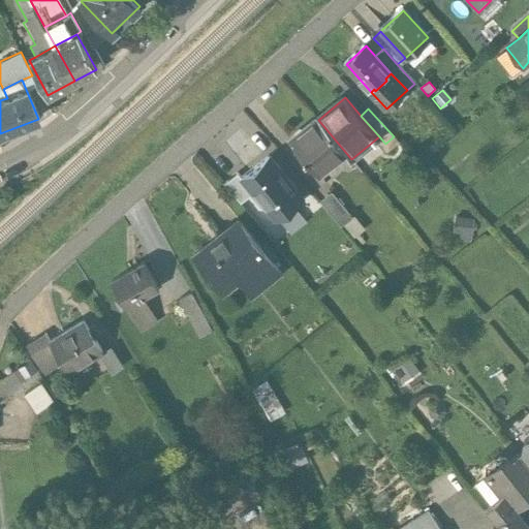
[(318,177),(346,153),(318,120),(290,144),(304,159),(302,160),(306,165),(307,163),(318,177)]
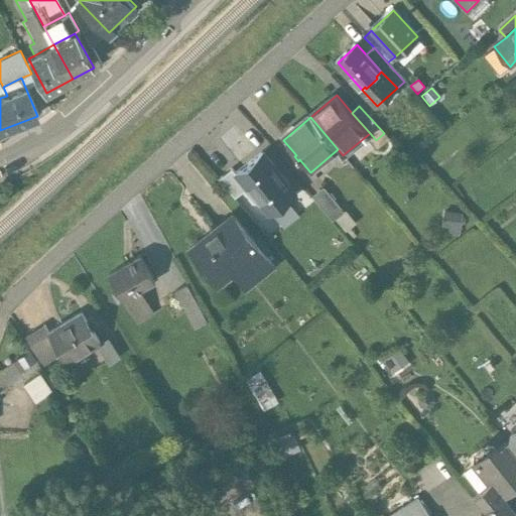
[(300,196),(266,154),(238,176),(249,190),(272,218),(300,196)]
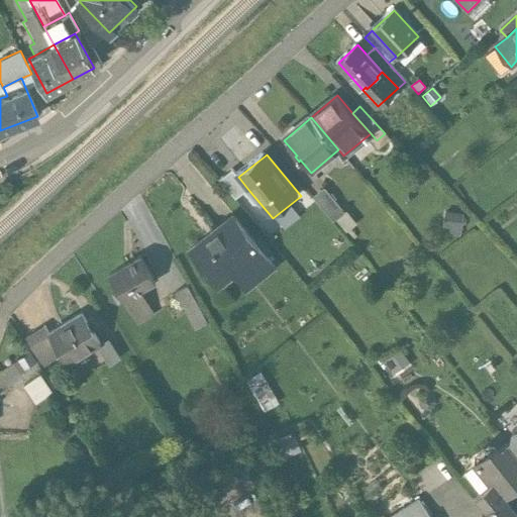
[(237,201),(249,191),(238,177),(235,173),(222,183),(237,201)]
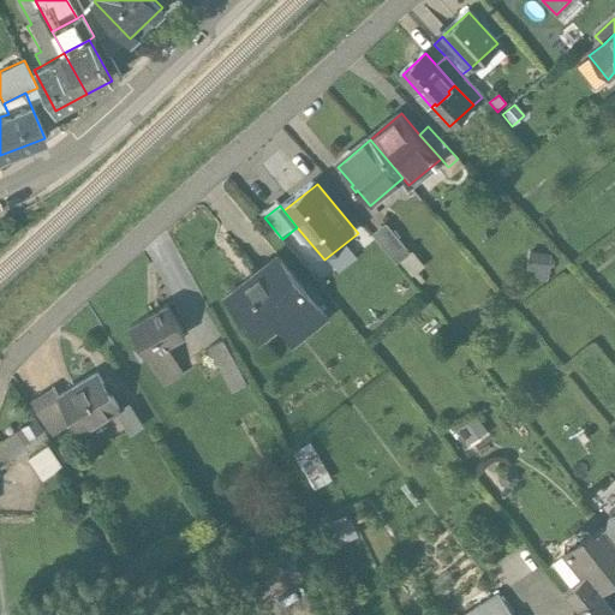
[(398,263),(410,254),(387,227),(375,237),(398,263)]
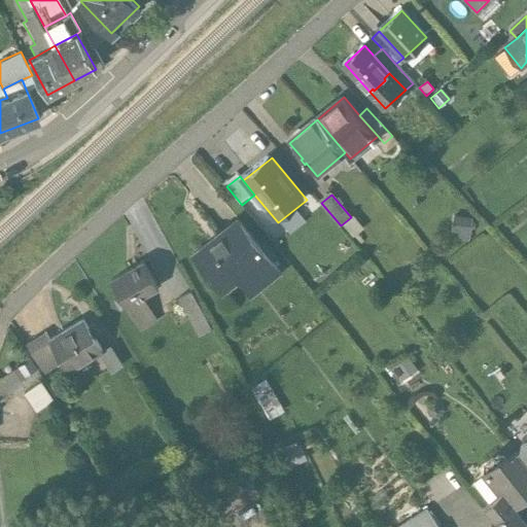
[(351,217),(341,225),(353,238),(364,229),(353,215),(351,217)]
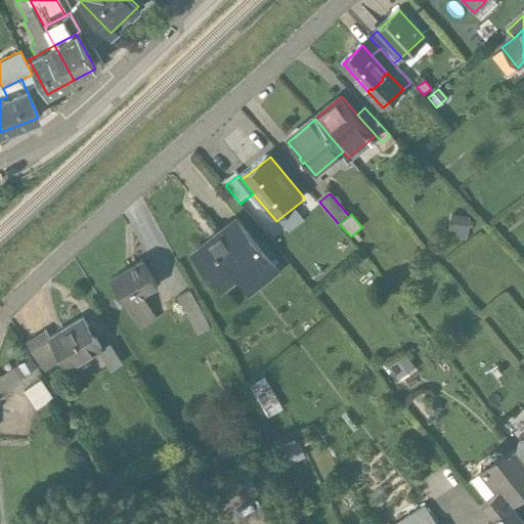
[(468,219),(449,217),(446,239),(466,242),(468,219)]
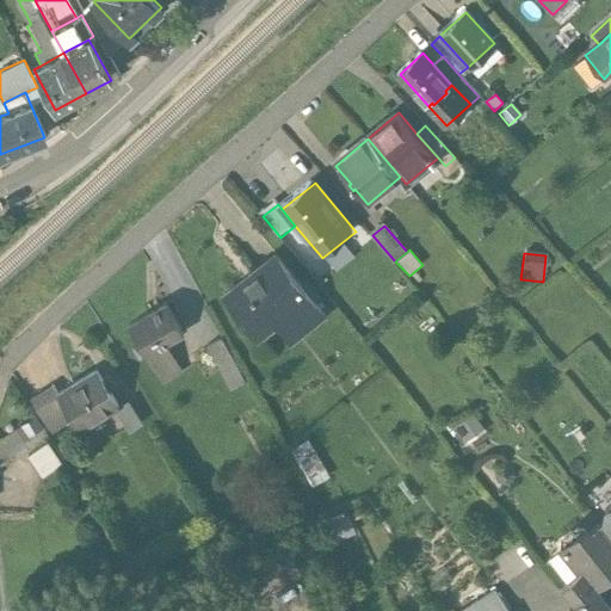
[(323,319),(275,258),(222,300),(255,340),(275,325),(291,345),(323,319)]
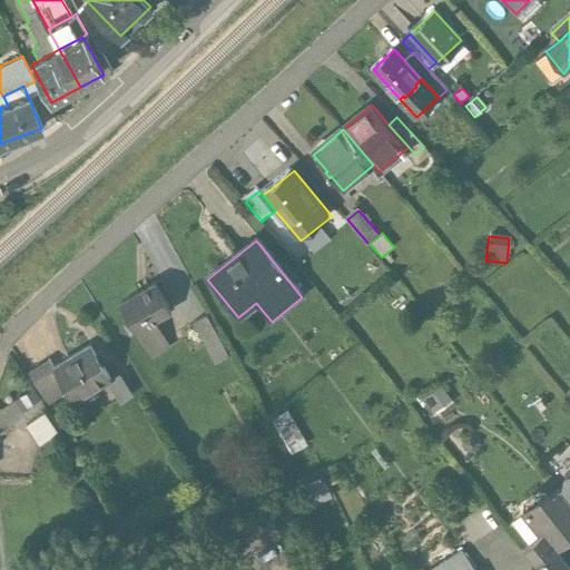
[(169,314),(155,288),(120,307),(129,323),(124,326),(130,337),(136,334),(155,323),(169,314)]
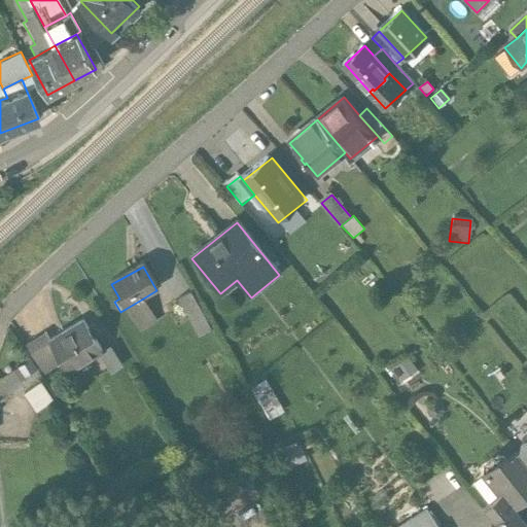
[(157,324),(143,299),(126,309),(140,334),(157,324)]
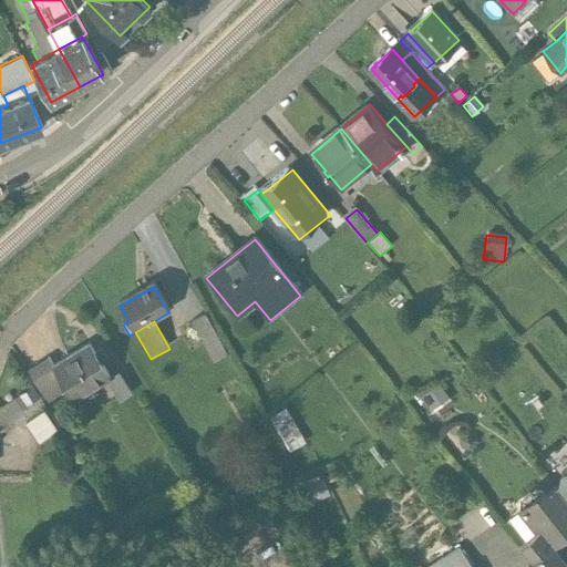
[(214,363),(225,357),(206,321),(194,328),(214,363)]
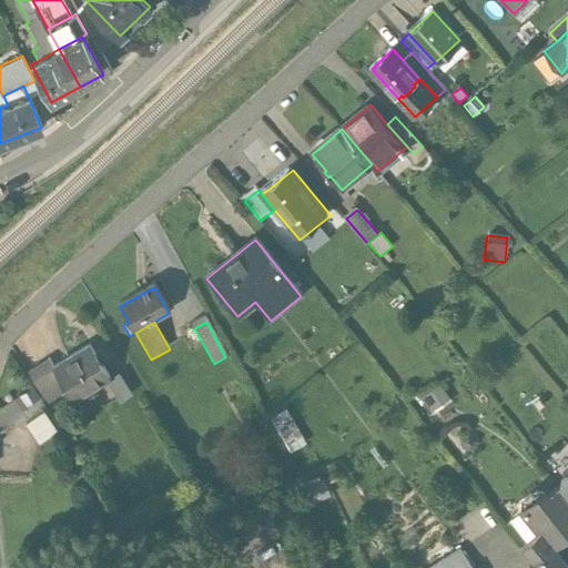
[(97,358),(90,348),(54,369),(69,394),(74,403),(78,401),(78,402),(90,395),(89,393),(108,383),(110,381),(101,365),(107,362),(102,355),(97,358)]
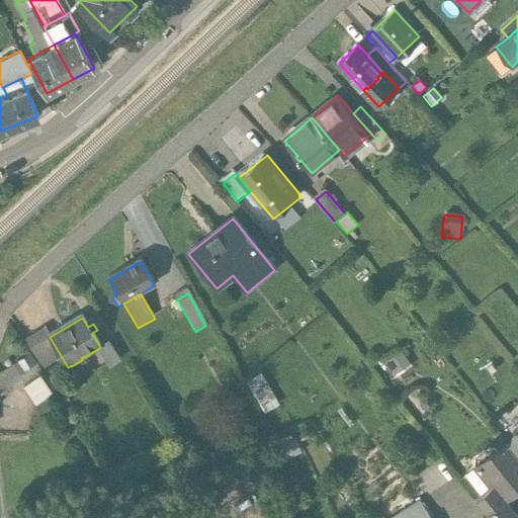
[(63,359),(50,337),(47,333),(28,343),(46,370),(63,359)]
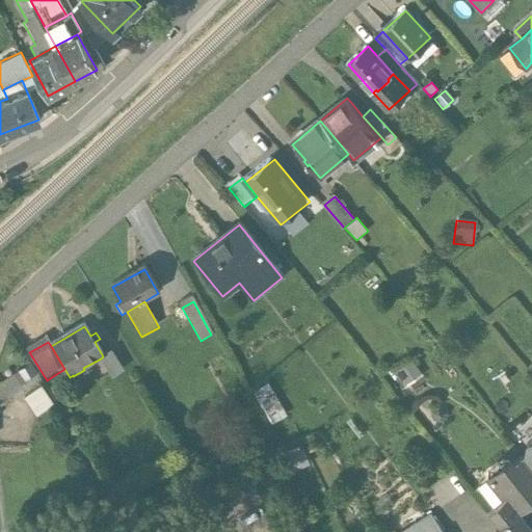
[(103,356),(101,358),(111,377),(124,370),(113,351),(103,356)]
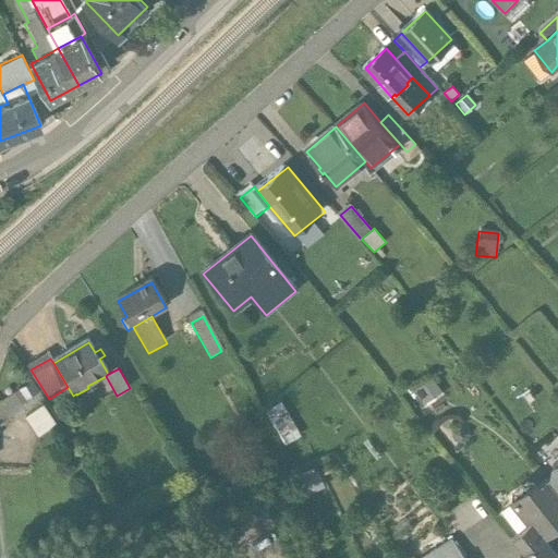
[(441,395),(429,380),(415,391),(426,407),(441,395)]
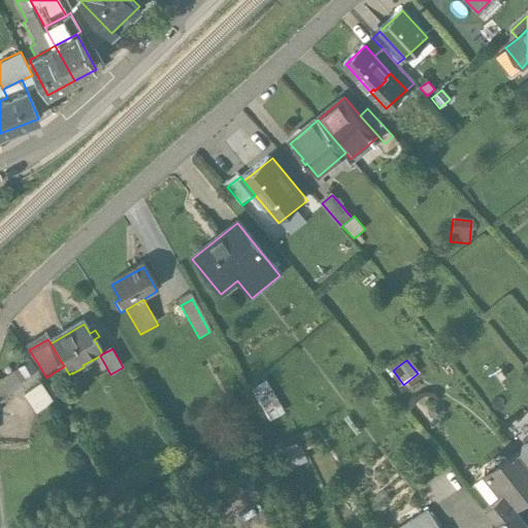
[(38,375),(32,365),(0,385),(0,391),(4,397),(38,375)]
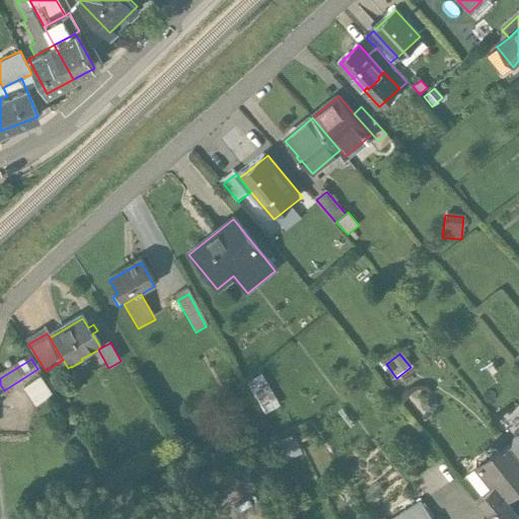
[(41,380),(24,391),(36,409),(52,397),(41,380)]
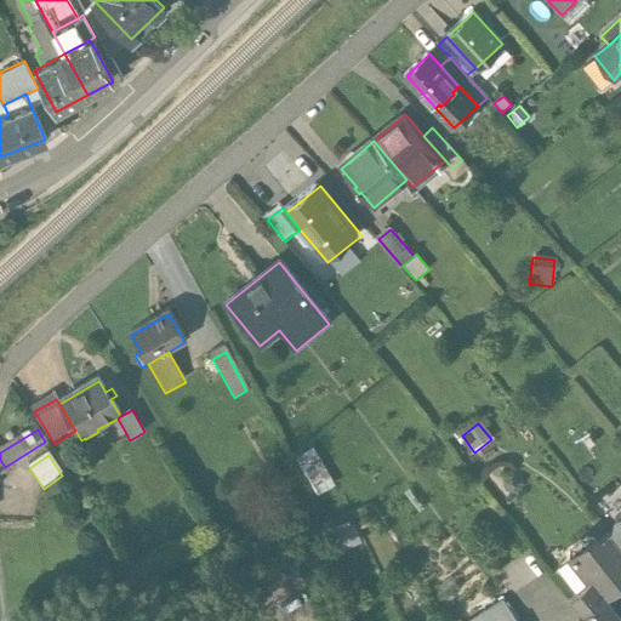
[(615,531),(610,535),(620,548),(620,516),(615,520),(615,531)]
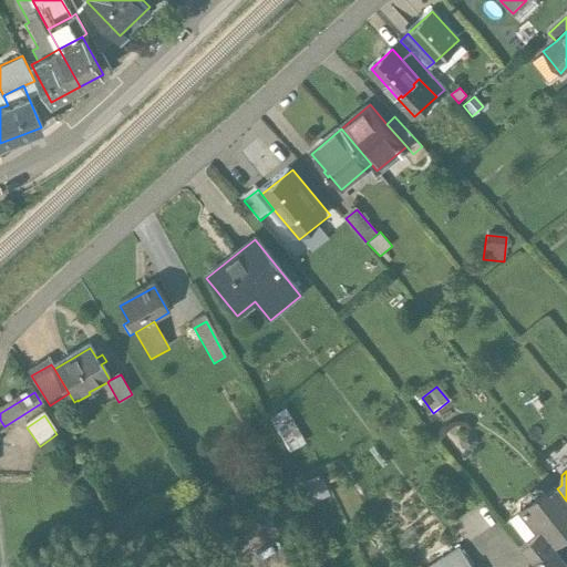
[(566,566),(552,547),(566,534),(566,501),(557,488),(548,495),(545,492),(524,509),(525,511),(511,522),(526,542),(522,545),(534,560),(529,564),(532,566),(566,566)]
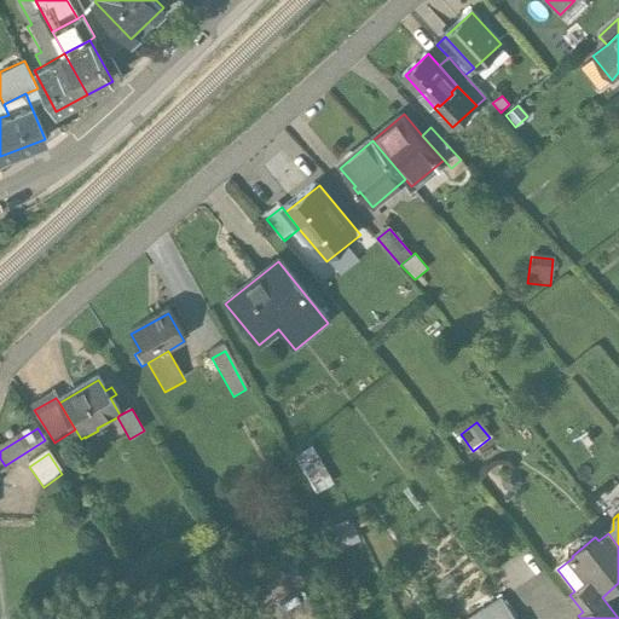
[(512,618),(501,601),(495,605),(490,597),(472,608),(476,615),(472,618),(512,618)]
